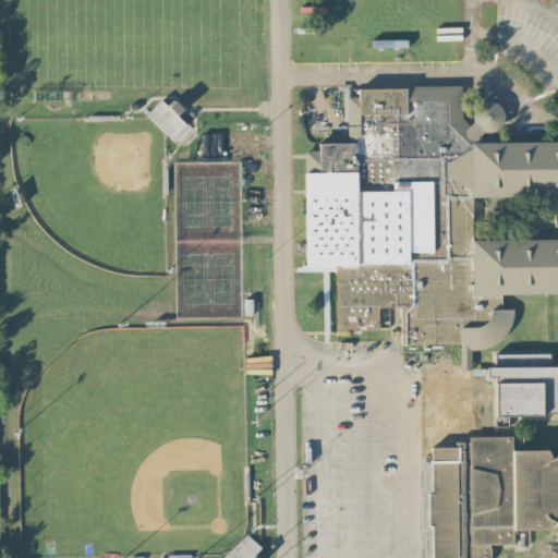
[(314,92),(465,87),(464,118),(470,124),(473,110),(482,105),(497,105),(504,109),(505,116),(501,122),(498,133),(486,136),(477,138),(478,145),(557,143),(557,295),(500,296),(500,308),(512,312),(510,327),(505,336),(496,343),(484,350),(473,352),(399,348),(399,310),(389,311),(386,329),(339,327),(334,268),(305,266),(304,173),(303,153),(317,153),(313,135),(313,108),(314,92)]
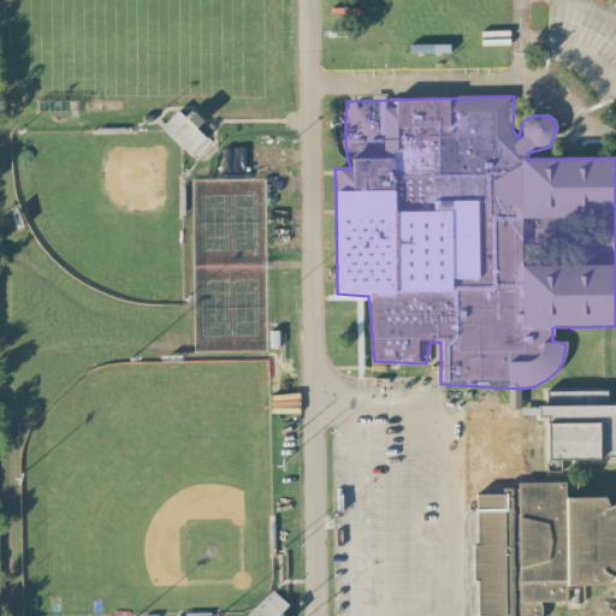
[(209,140),(196,126),(202,120),(190,108),(183,116),(176,110),(160,125),(193,157),(209,140)]
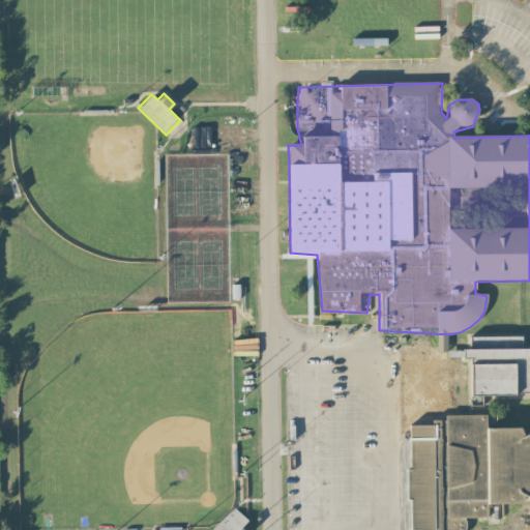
[(464,340),(465,360),(469,365),(468,399),(521,396),(529,393),(529,350),(522,349),(521,340),(495,342),(464,340)]
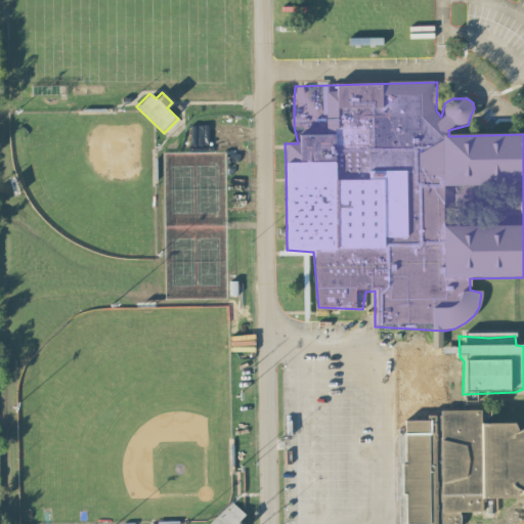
[(461,523),(470,501),(523,499),(523,427),(370,367),(423,523),(461,523)]
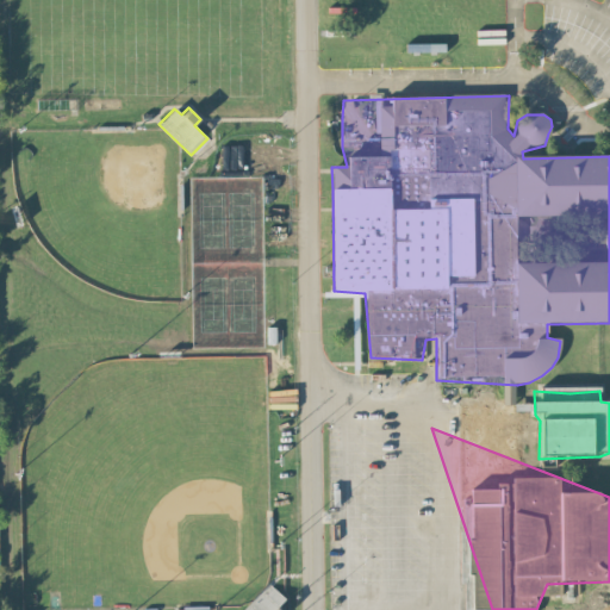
[(279,609),(275,607),(284,597),(267,583),(242,609),(279,609)]
